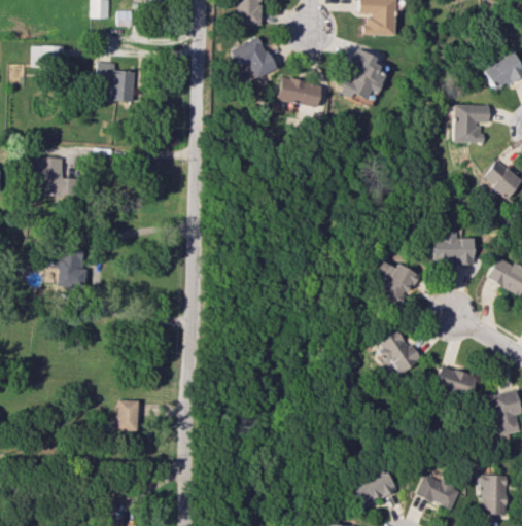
[(109,0),(91,0),(91,18),(109,18),(109,0)]
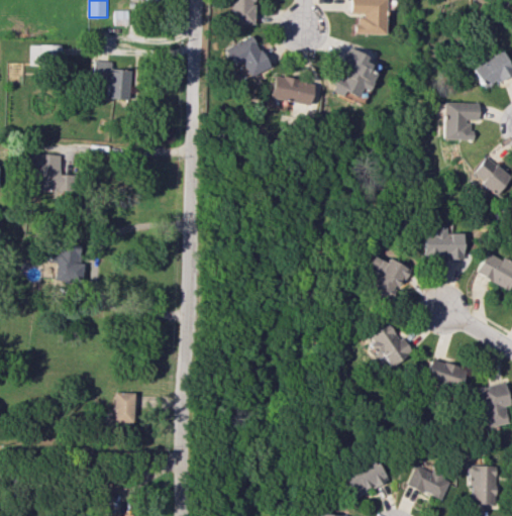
[(231,0),(231,24),(257,24),(257,0),(231,0)]
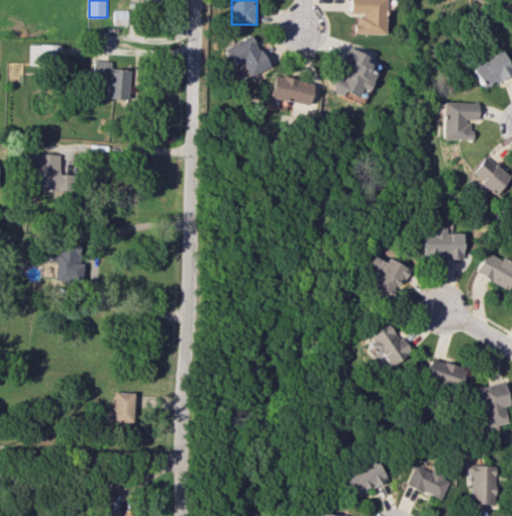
[(386,0),(351,0),(351,14),(356,14),(355,33),(386,34),(386,0)]
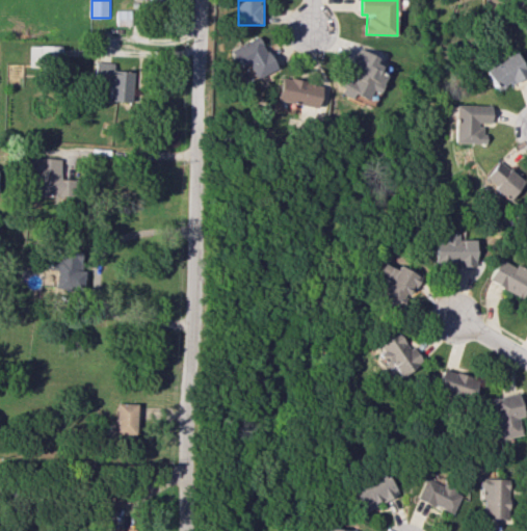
[(120,26),(134,26),(134,10),(119,11),(120,26)]
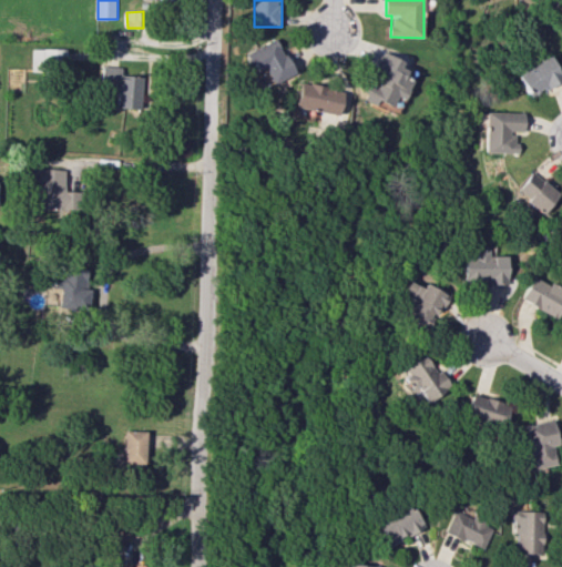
[(297,74),(281,39),(251,53),(259,73),(268,69),(275,84),(297,74)]
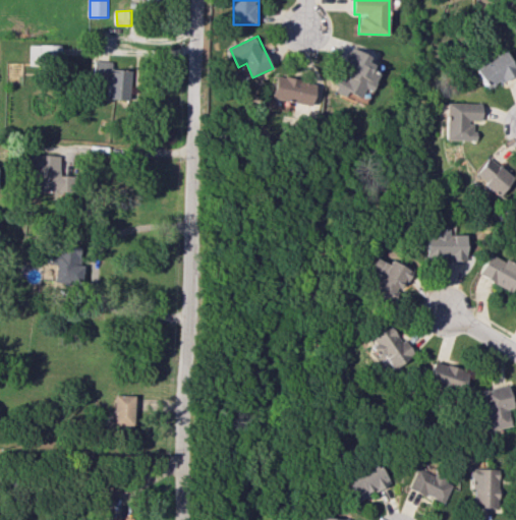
[(63,59),(64,46),(34,45),(33,58),(63,59)]
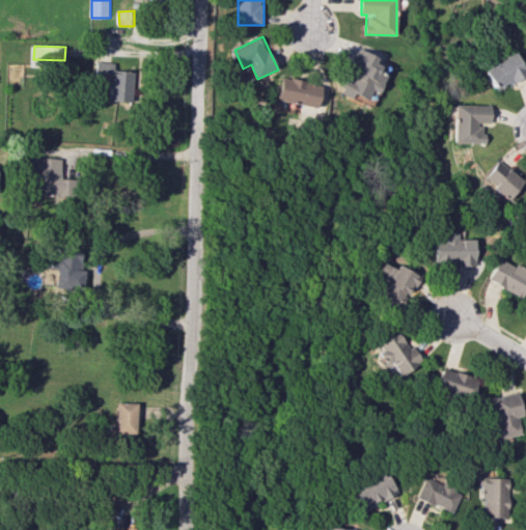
[(342,93),(354,98),(355,94),(368,100),(371,90),(380,93),(387,76),(377,72),(381,57),(358,49),(352,66),(358,68),(354,79),(349,77),(342,93)]
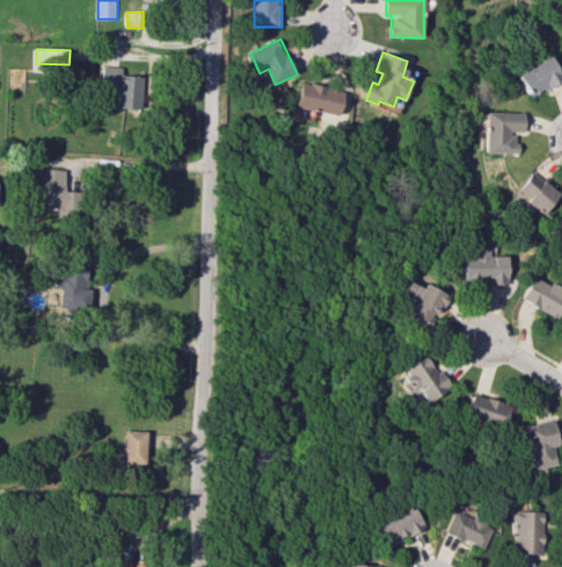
[(520,74),(533,98),(561,82),(561,69),(553,56),(520,74)]
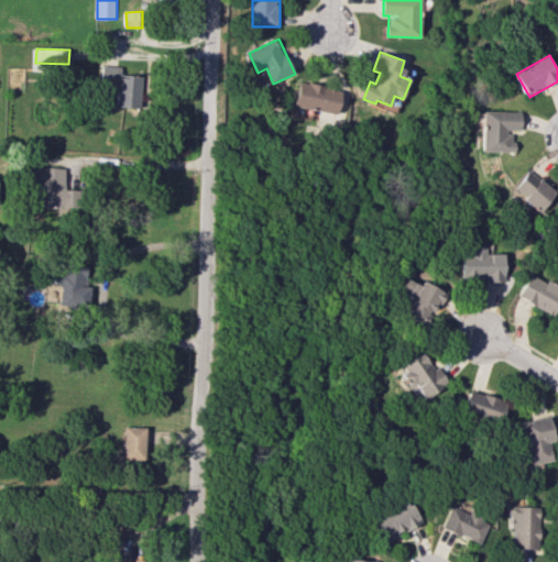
[(118,107),(142,108),(143,76),(122,75),(123,67),(104,66),(102,89),(119,90),(118,107)]
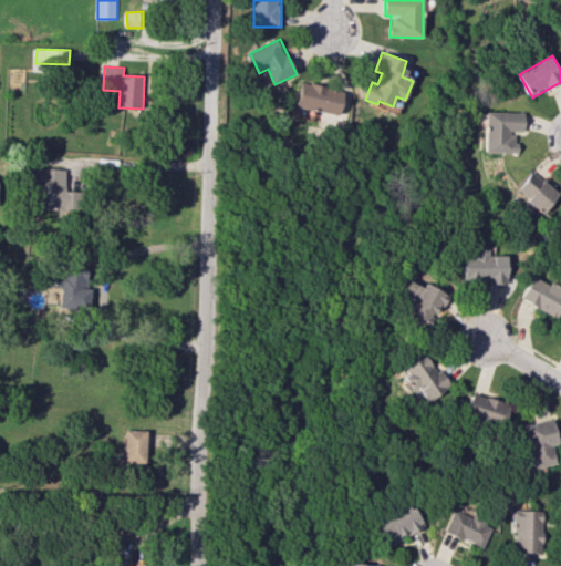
[(339,116),(345,92),(304,82),(299,106),(339,116)]
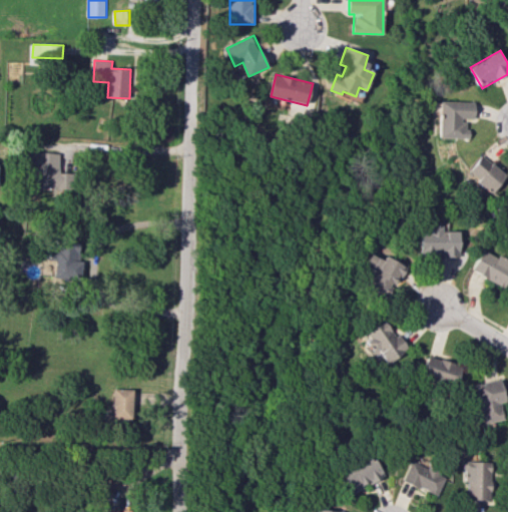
[(475,102),(440,101),(439,138),(468,139),(468,120),(474,120),(475,102)]
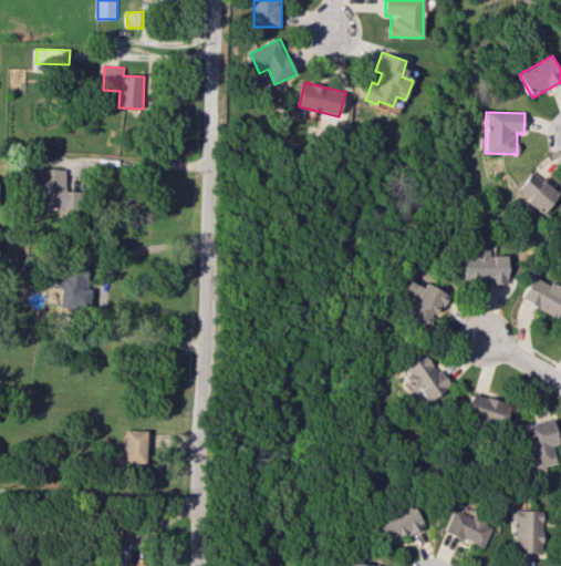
[(33,209),(78,211),(78,192),(66,191),(66,170),(34,170),(33,209)]
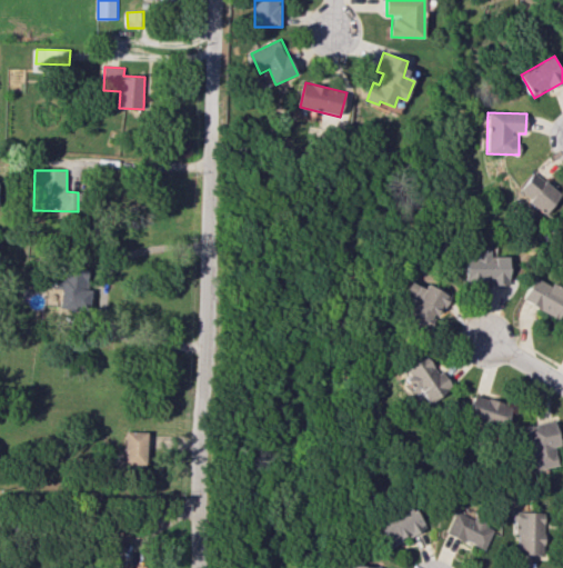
[(546,217),(562,200),(562,196),(535,171),(518,190),(546,217)]
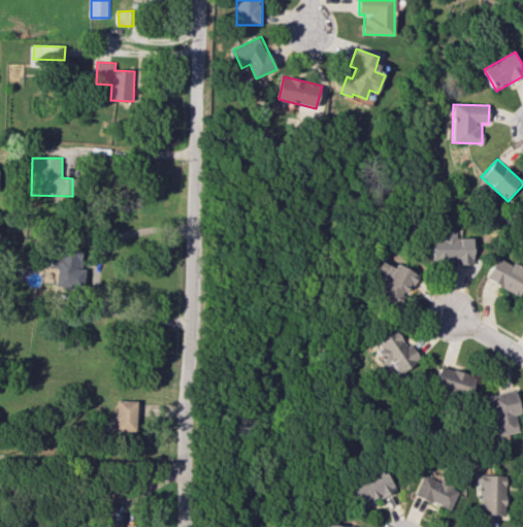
[(474,264),(474,238),(457,238),(457,233),(443,233),(443,239),(432,239),(432,262),(457,261),(457,265),(474,264)]
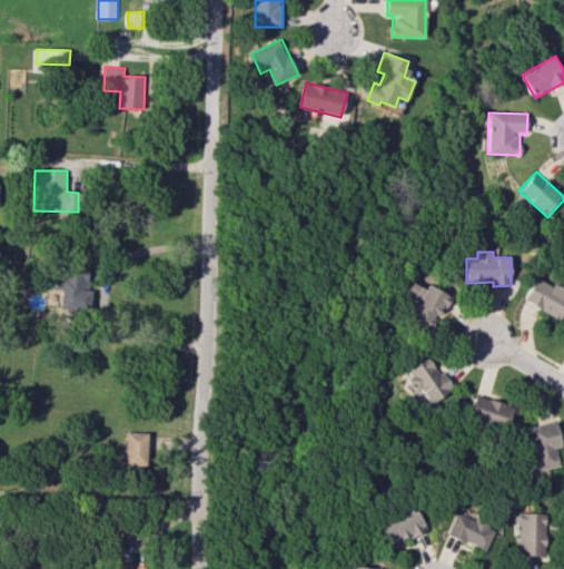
[(89,267),(59,268),(60,311),(91,310),(89,267)]
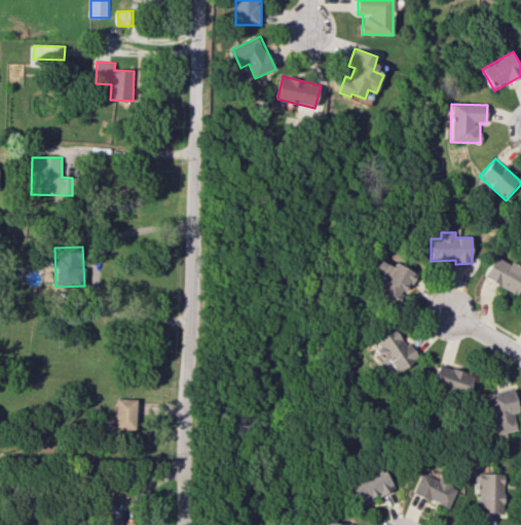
[(519,295),(520,293),(520,265),(513,262),(512,264),(494,256),(484,278),(519,295)]
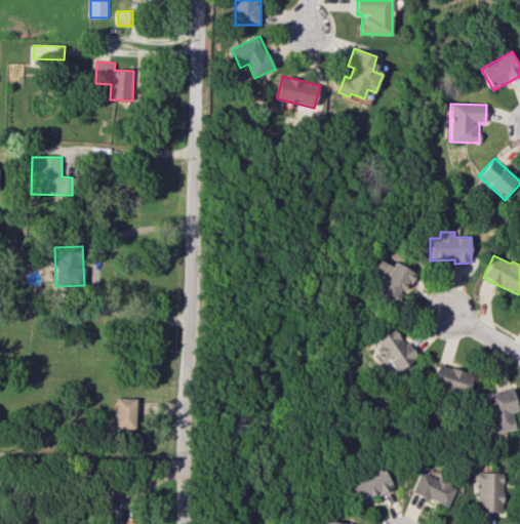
[(412,271),(392,264),(392,266),(377,260),(374,268),(381,270),(375,282),(380,283),(375,295),(400,305),(412,271)]
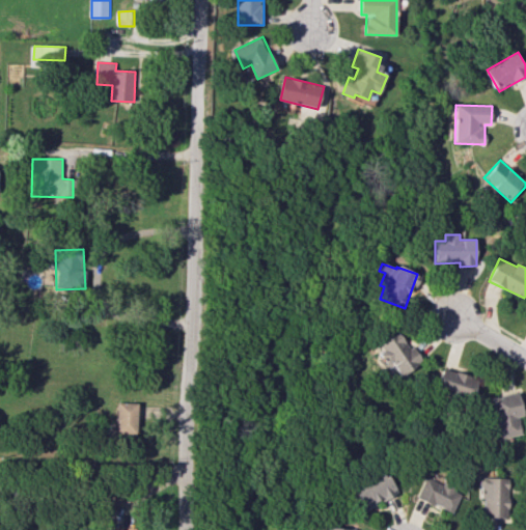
[(386,365),(390,362),(399,377),(422,361),(413,346),(409,350),(394,328),(376,340),(383,352),(379,354),(386,365)]
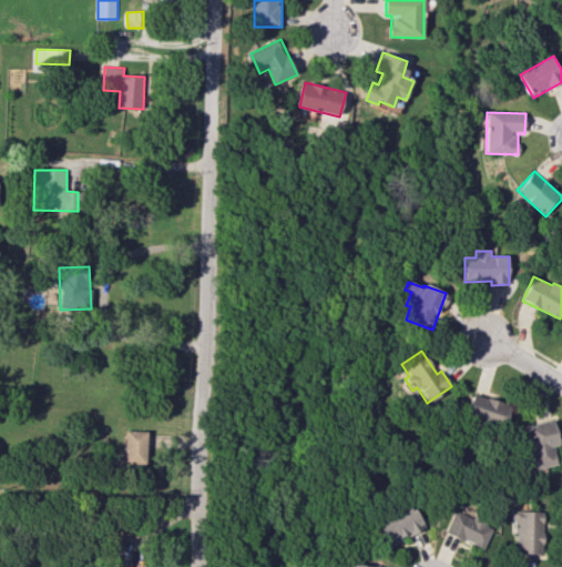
[(466,416),(503,428),(511,405),(472,394),(466,416)]
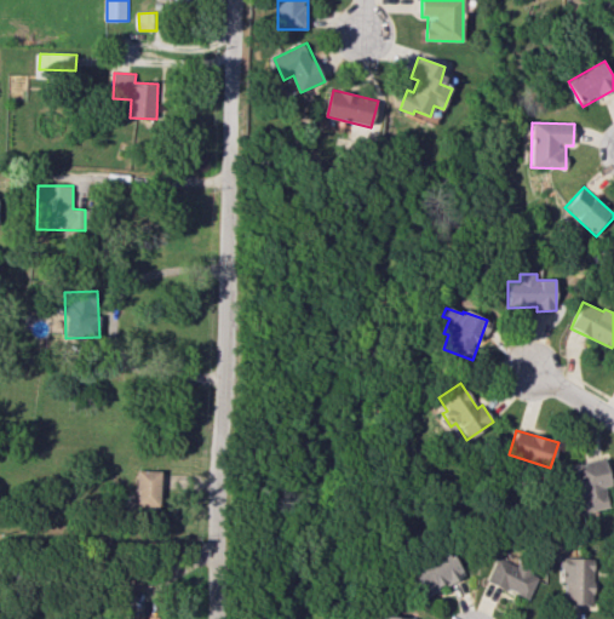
[(610,508),(607,488),(613,487),(607,459),(574,465),(584,513),(610,508)]
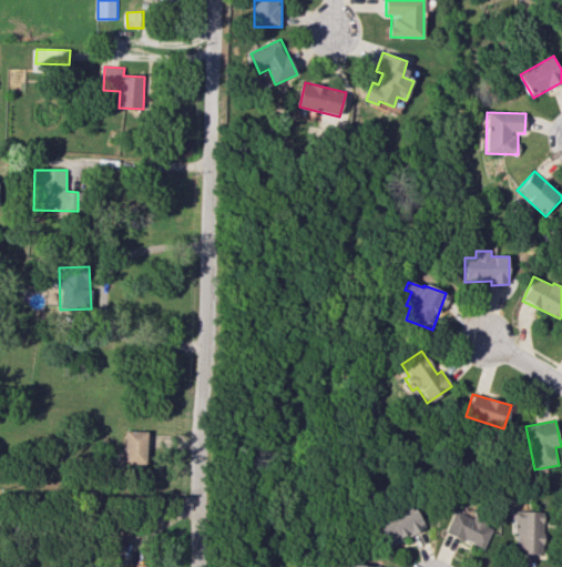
[(150,432),(129,431),(126,467),(149,468),(150,432)]
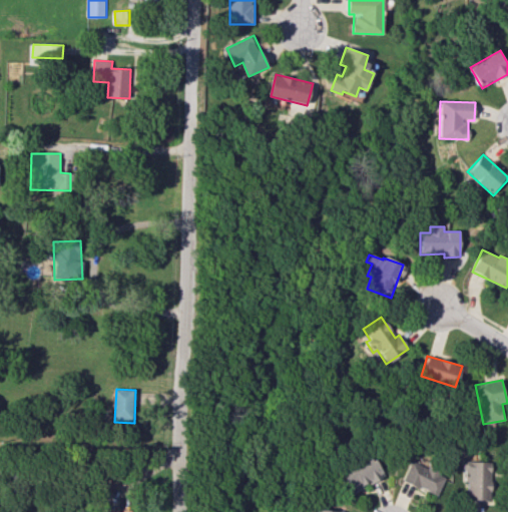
[(383,476),(371,454),(337,474),(350,496),(383,476)]
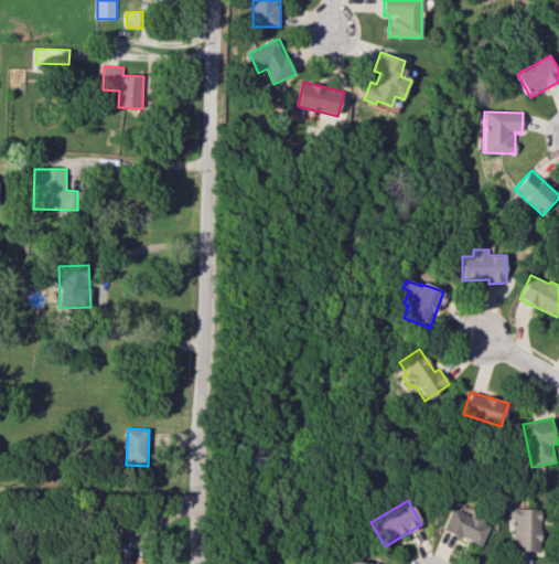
[(442,529),(481,546),(491,525),(452,508),(442,529)]
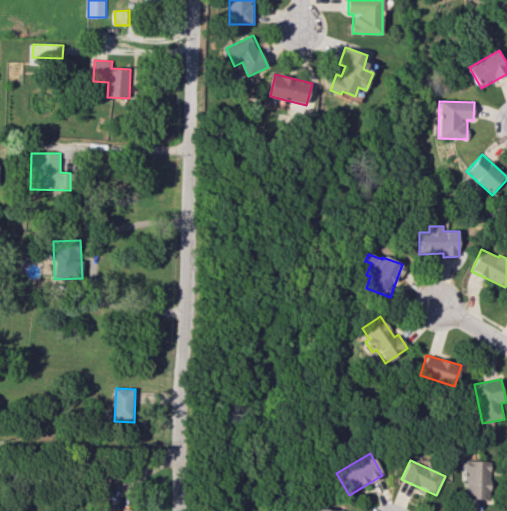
[(467,481),(467,499),(491,499),(492,462),(463,461),(463,481),(467,481)]
